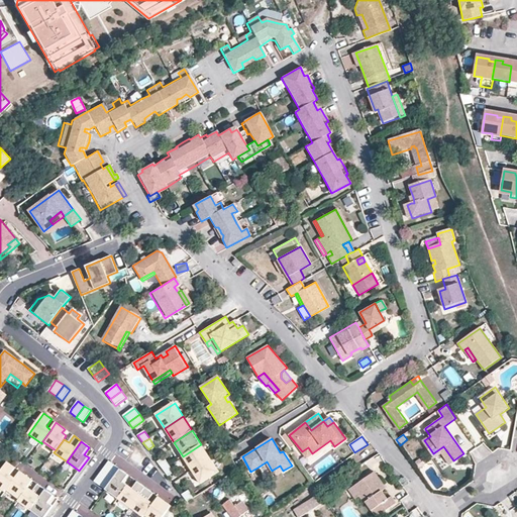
[(210,458),(201,444),(183,456),(192,470),(210,458)]
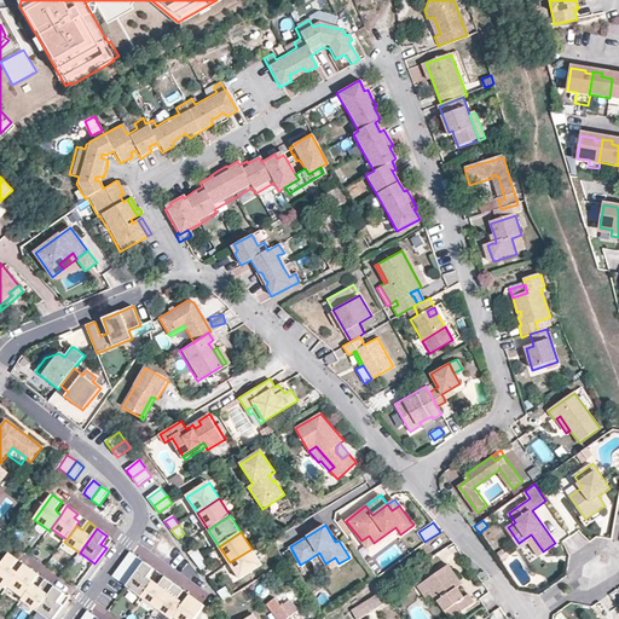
[(543,551),(531,534),(519,543),(521,547),(528,542),(530,542),(538,554),(543,551)]
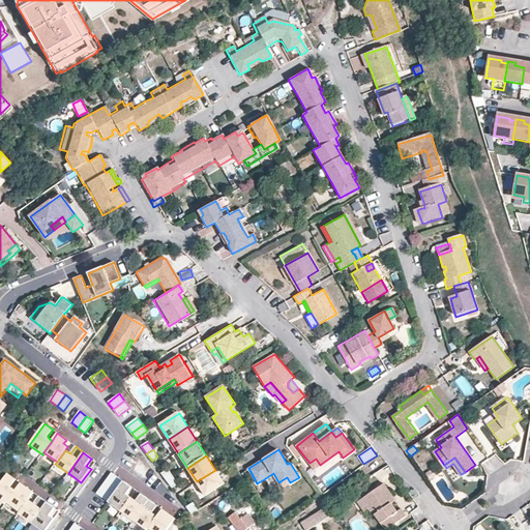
[(316,459),(310,463),(314,469),(320,465),(316,459)]
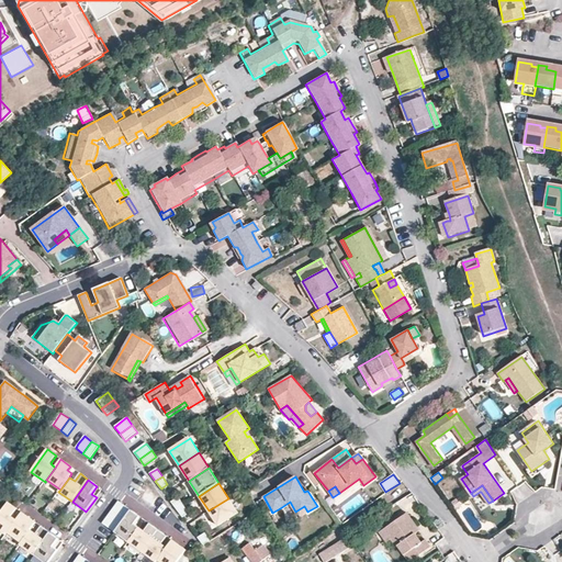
[(177,510),(183,506),(179,497),(171,503),(177,510)]
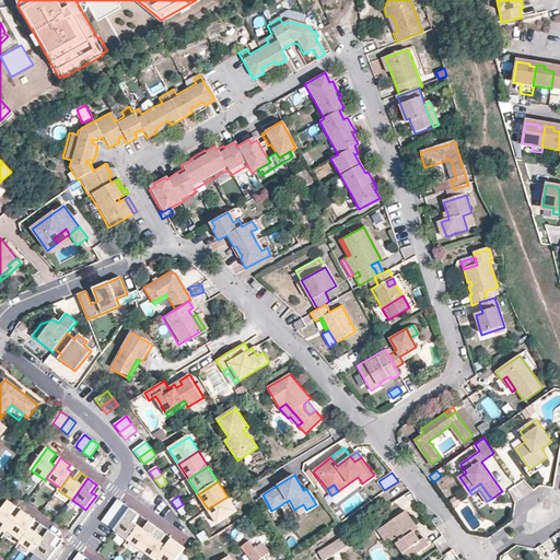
[(238,512),(228,497),(208,509),(218,525),(238,512)]
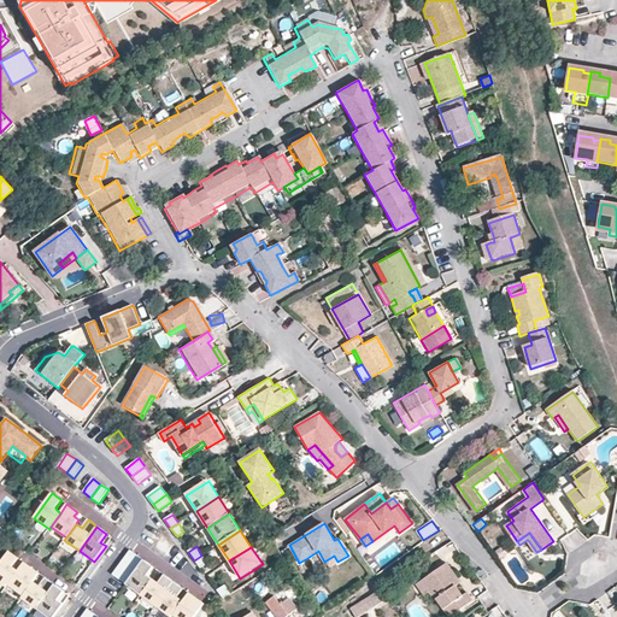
[(144,560),(130,551),(124,559),(137,569),(144,560)]
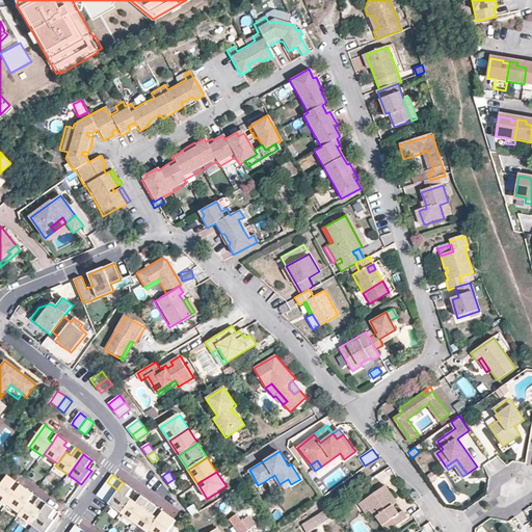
[(17,482),(8,476),(0,486),(0,502),(5,506),(7,504),(16,493),(11,489),(17,482)]
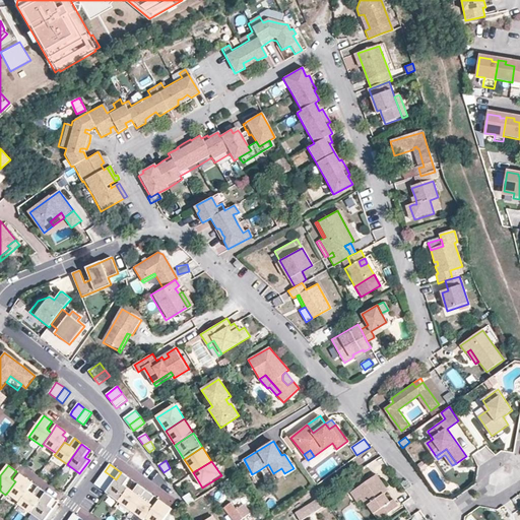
[(175,475),(170,468),(164,472),(169,479),(175,475)]
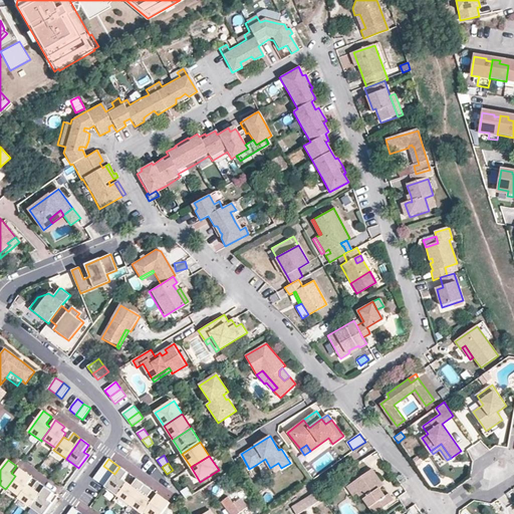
[(273,473),(281,468),(278,463),(270,468),(273,473)]
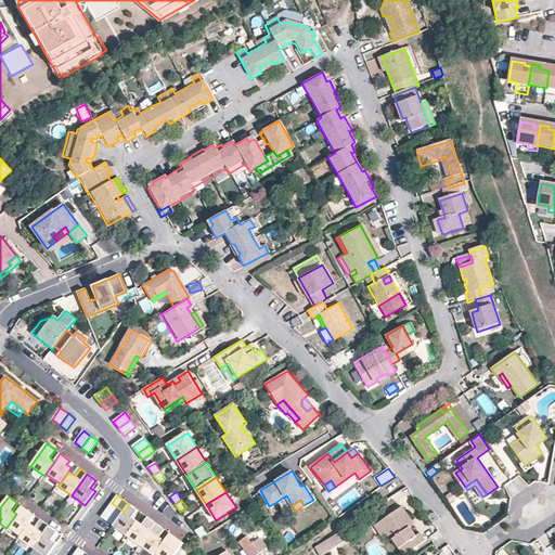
[(118,518),(124,512),(112,503),(106,510),(118,518)]
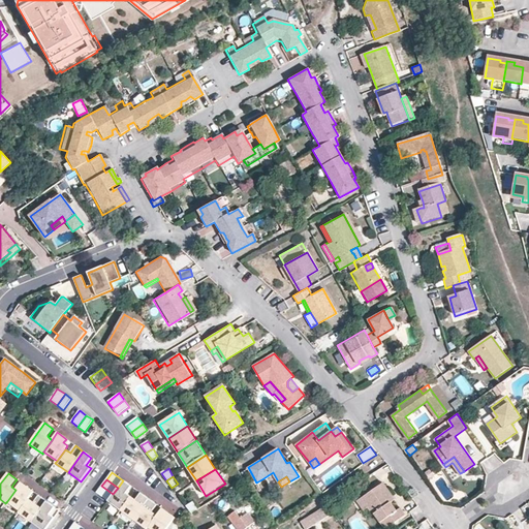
[(113,494),(107,501),(121,510),(131,497),(126,494),(131,487),(123,480),(118,488),(113,494)]
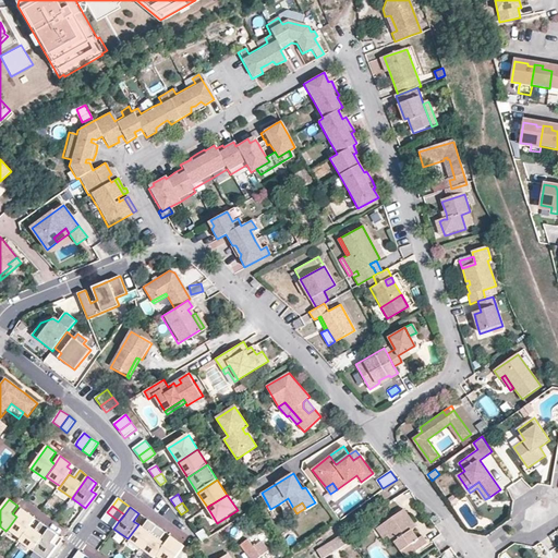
[(22,509),(16,517),(8,529),(21,538),(29,526),(33,523),(28,520),(31,516),(22,509)]
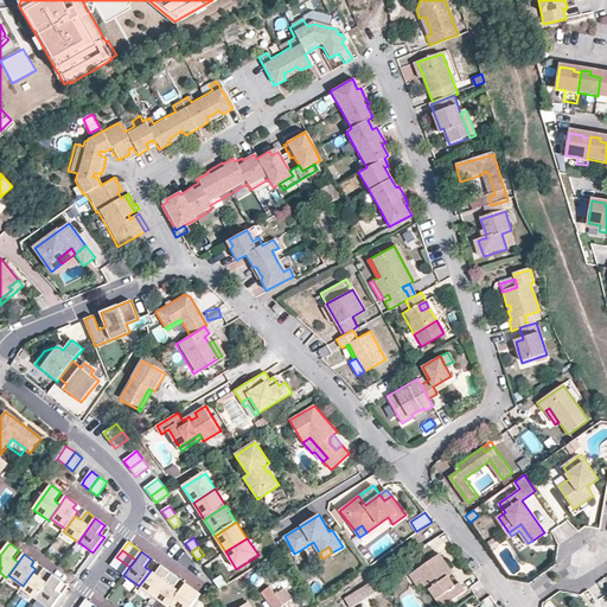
[(440,554),(415,572),(422,582),(428,590),(430,590),(441,606),(443,606),(466,590),(460,582),(455,586),(448,576),(445,572),(447,564),(440,554)]
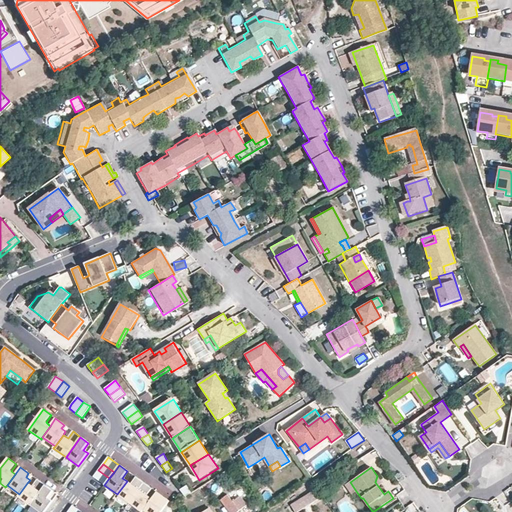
[(109,478),(98,470),(93,477),(104,485),(109,478)]
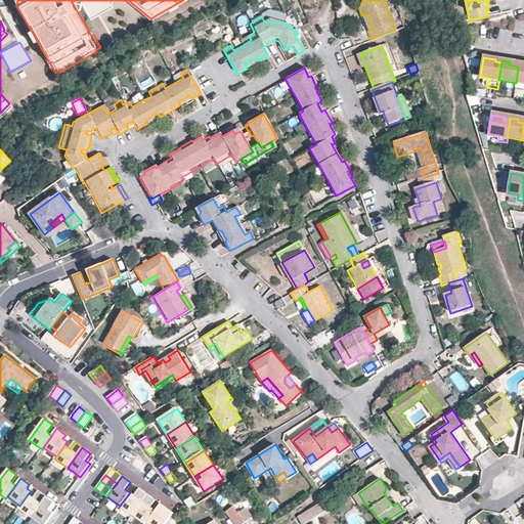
[(130,492),(120,506),(133,515),(147,494),(139,488),(134,495),(130,492)]
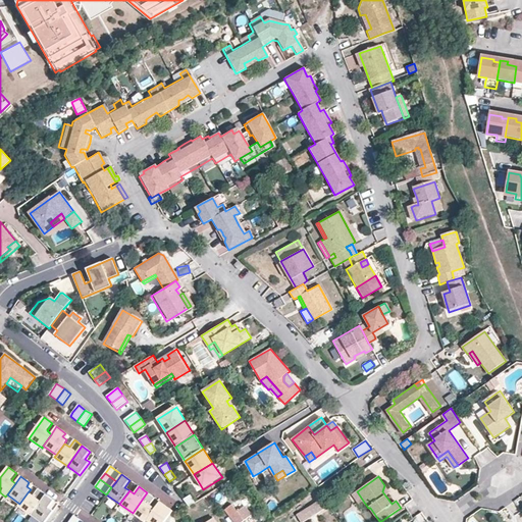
[(46,494),(38,489),(33,497),(28,492),(19,504),(18,506),(31,516),(46,494)]
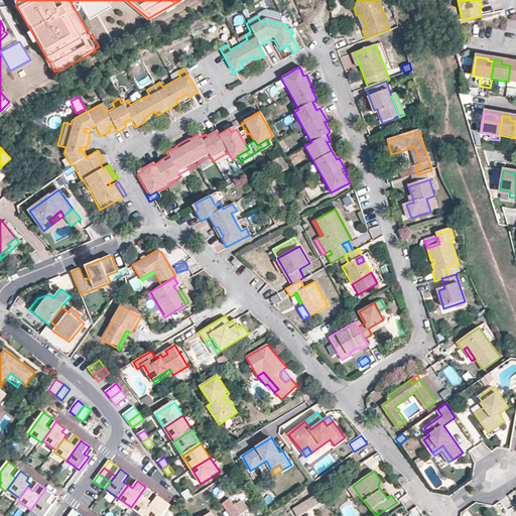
[(359,495),(353,486),(348,489),(355,498),(359,495)]
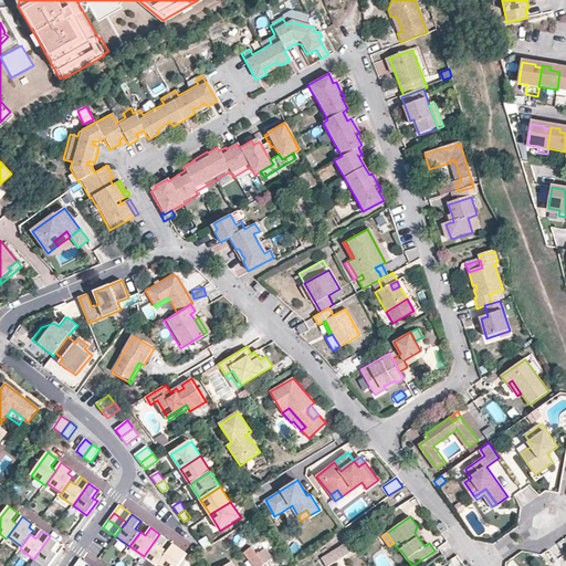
[(168,541),(159,534),(144,556),(156,565),(157,565),(159,565),(168,552),(163,548),(168,541)]
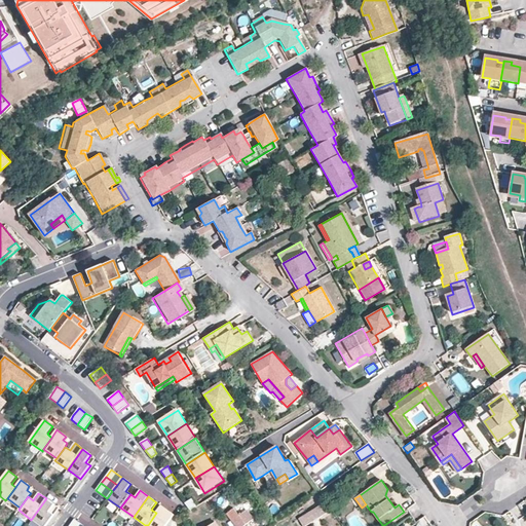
[(54,504),(46,498),(31,520),(40,525),(46,525),(54,516),(49,512),(54,504)]
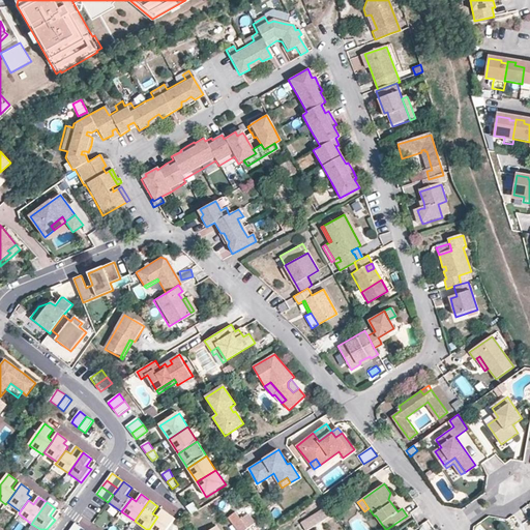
[(198,510),(194,503),(186,507),(192,514),(198,510)]
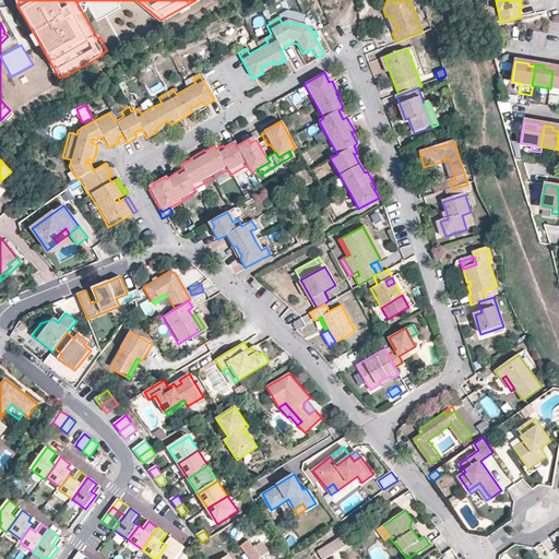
[(330,545),(335,554),(353,542),(347,534),(330,545)]
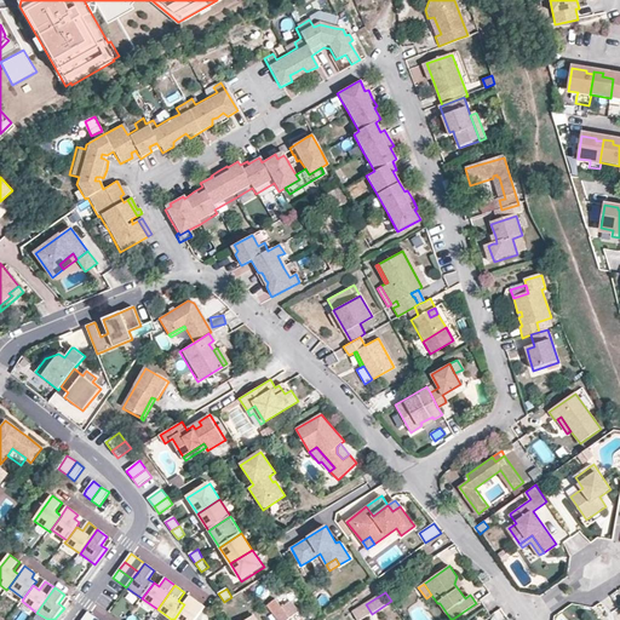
[(303,619),(282,593),(267,606),(277,619),(303,619)]
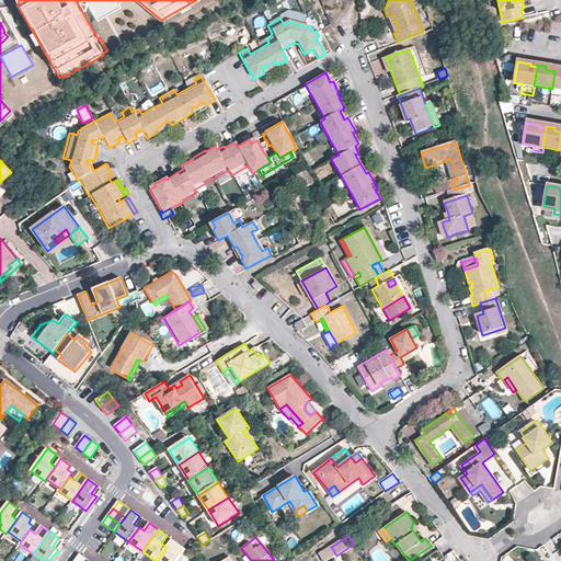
[(167,547),(158,560),(159,560),(176,560),(186,550),(176,542),(174,547),(169,544),(167,547)]
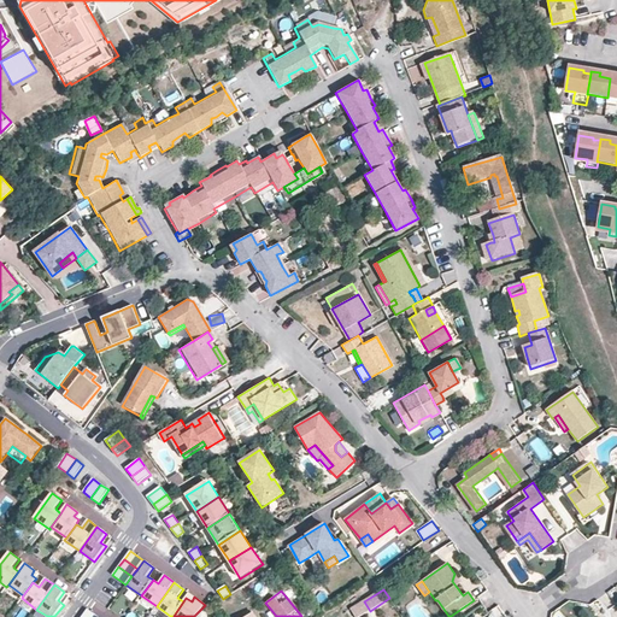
[(363,601),(351,610),(356,616),(358,616),(370,611),(364,601),(363,601)]
